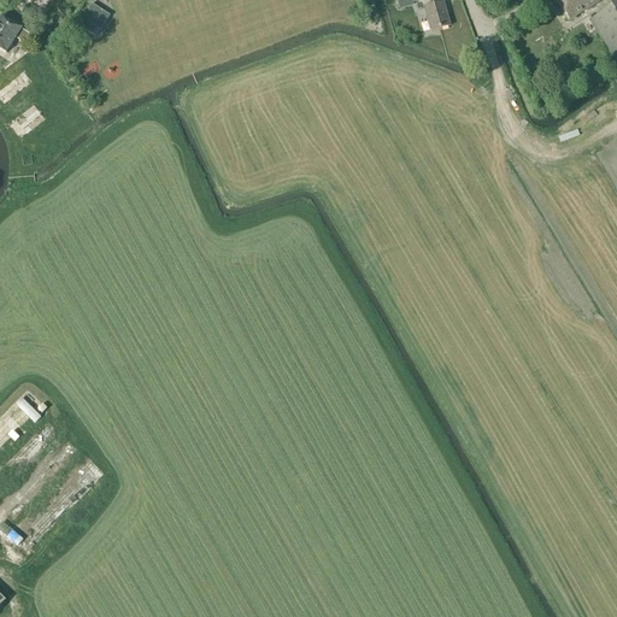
[(434,6),(432,0),(406,0),(409,5),(416,3),(418,11),(424,10),(432,33),(451,27),(444,4),(434,6)]
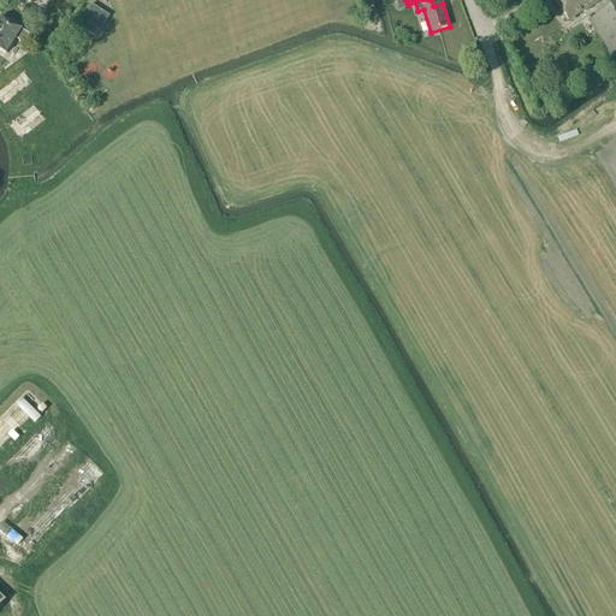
[(615,0),(554,0),(569,22),(582,12),(582,13),(603,0),(609,0),(612,5),(588,22),(615,61),(615,0)]
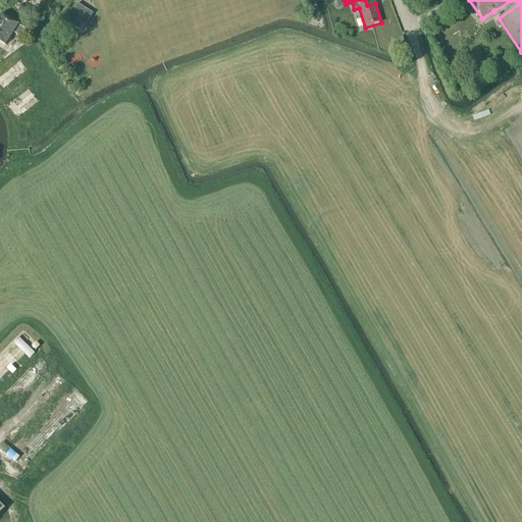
[(33,10),(22,4),(18,11),(29,17),(33,10)]
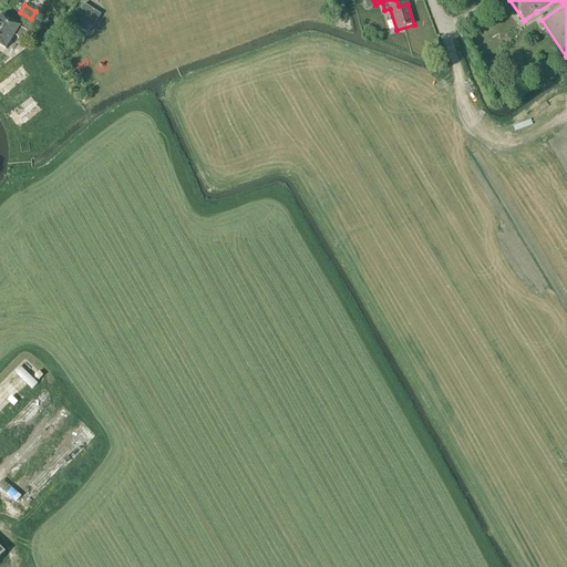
[(76,19),(72,26),(88,34),(92,28),(92,29),(101,16),(84,4),(75,18),(76,19)]
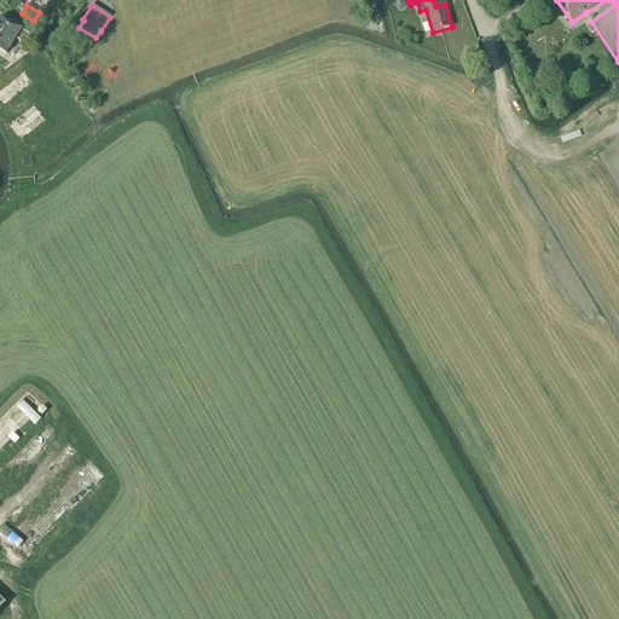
[(16,39),(16,40),(24,45),(29,35),(22,30),(3,17),(0,19),(0,29),(5,33),(9,35),(9,34),(16,39)]
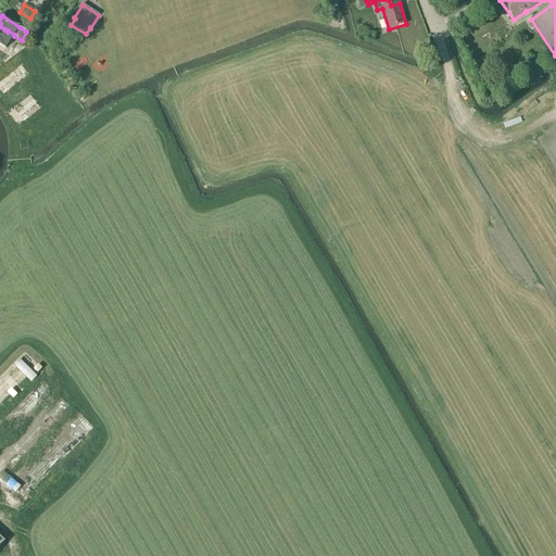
[(0,45),(5,49),(14,36),(14,35),(8,30),(8,32),(4,29),(0,26),(0,45)]
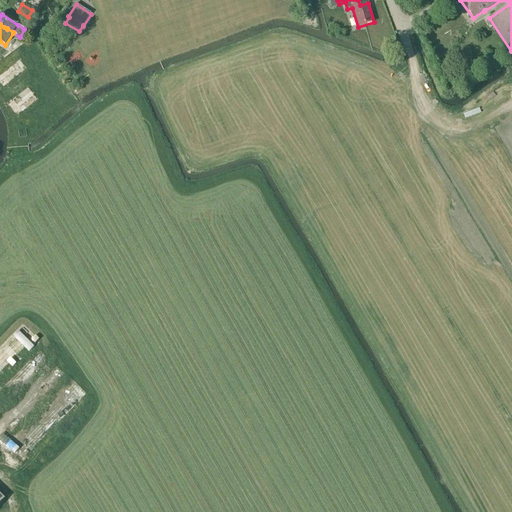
[(22,112),(37,100),(28,88),(12,101),(22,112)]
